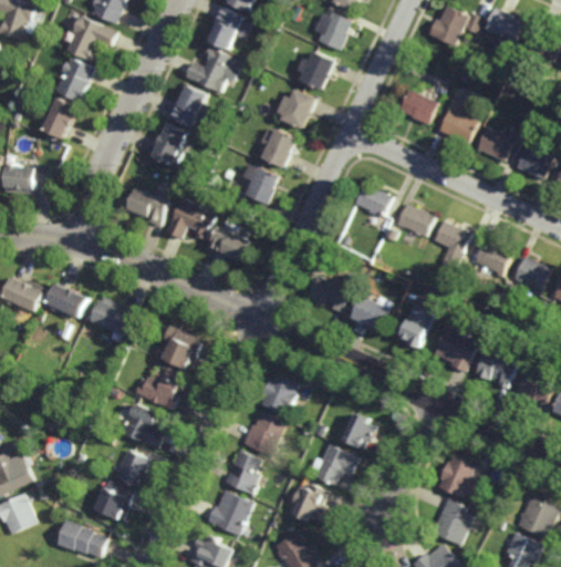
[(31,21),(29,20),(22,40),(0,32),(0,29),(1,26),(3,27),(4,22),(7,23),(10,12),(0,9),(0,0),(23,0),(37,4),(31,21)]
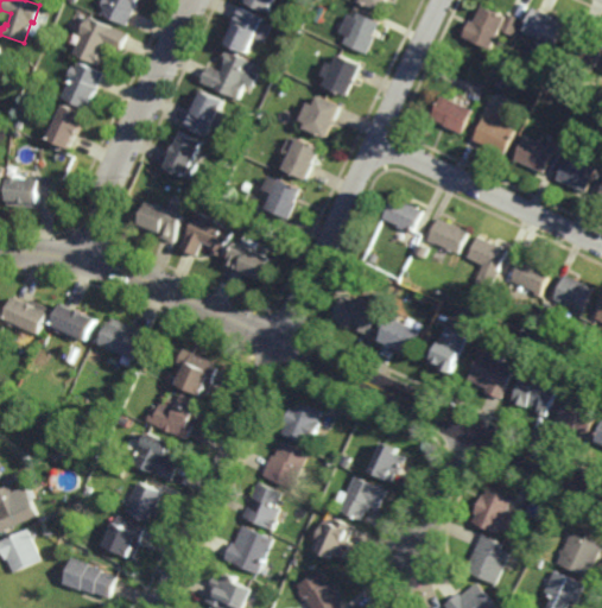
[(137,0),(127,23),(102,12),(105,6),(101,5),(102,0),(137,0)]
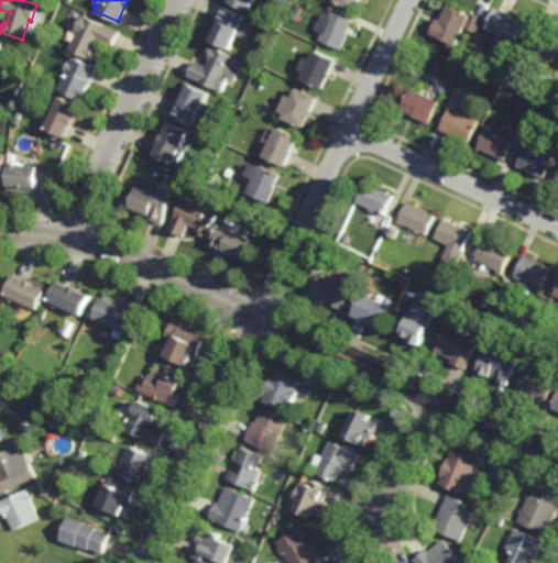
[(254,0),(250,10),(228,0),(254,0)]
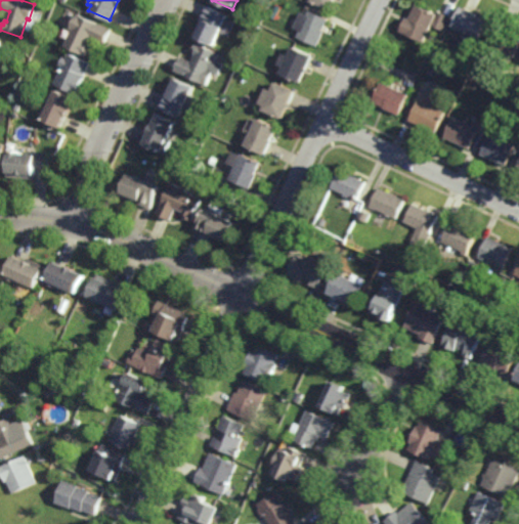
[(334,0),(330,9),(310,0),(334,0)]
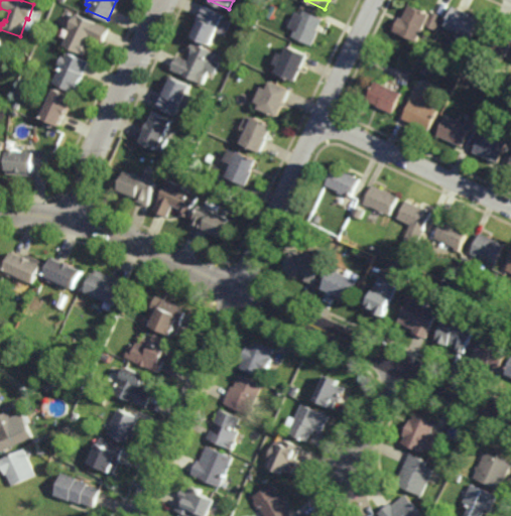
[(211,45),(193,36),(201,19),(196,17),(203,3),(226,13),(211,45)]
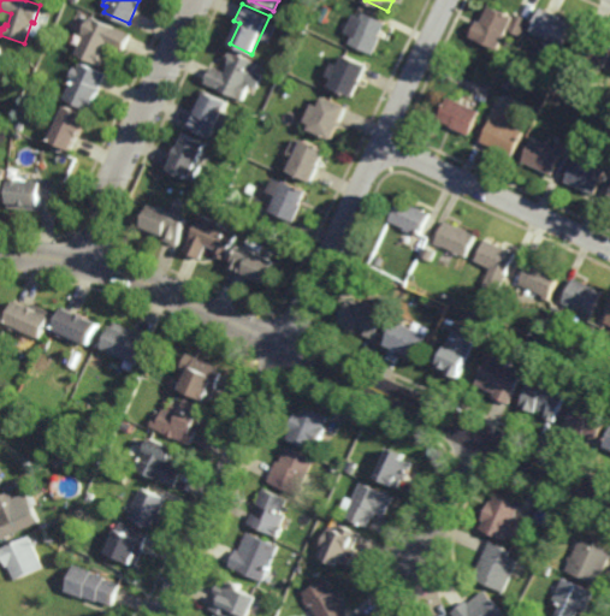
[(493,49),(466,36),(474,18),(477,21),(478,21),(485,5),(509,16),(493,49)]
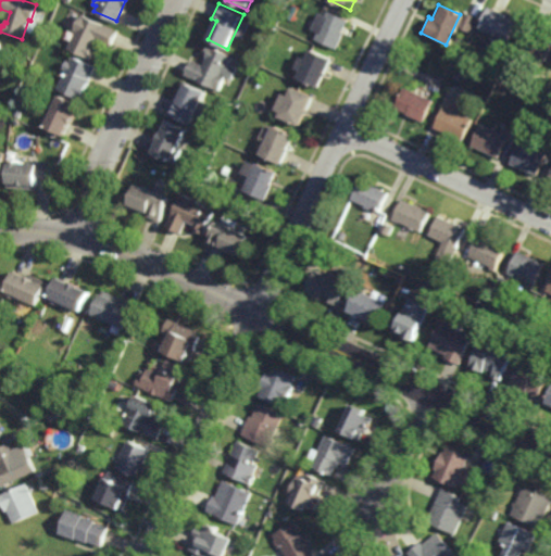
[(505,40),(477,27),(487,7),(500,12),(500,13),(514,21),(505,40)]
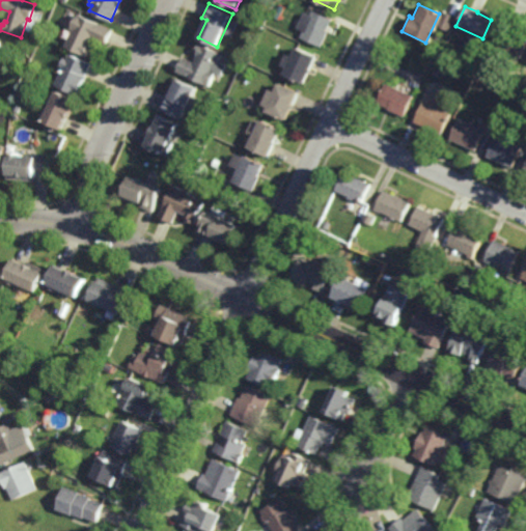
[(322,47),(300,36),(312,9),(332,19),(327,30),(329,31),(322,47)]
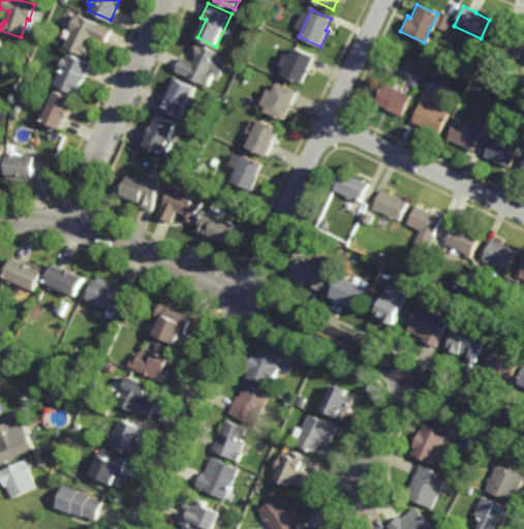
[(104,43),(91,37),(88,44),(90,44),(89,47),(91,48),(87,58),(64,48),(72,29),(70,28),(78,12),(81,14),(81,16),(112,29),(104,43)]
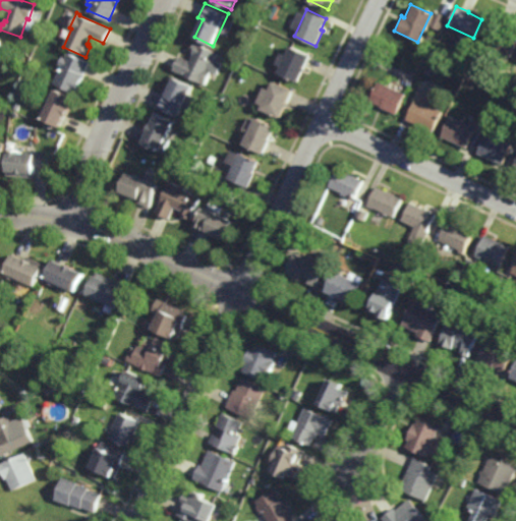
[(515,42),(509,57),(482,44),(492,24),(515,37),(515,42)]
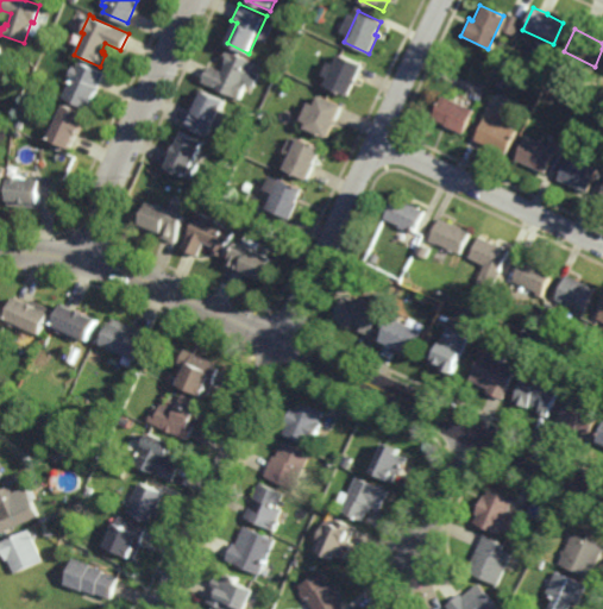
[(250,71),(259,75),(253,87),(246,83),(239,99),(202,82),(209,66),(223,71),(225,64),(226,62),(223,61),(227,49),(255,62),(250,71)]
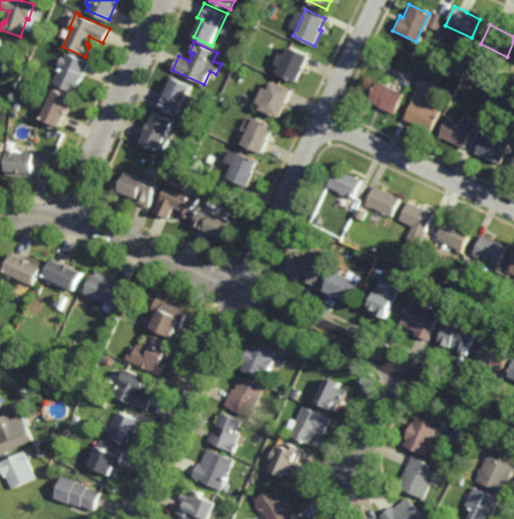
[(311,55),(299,82),(277,73),(281,65),(277,64),(282,52),(286,54),(290,46),(311,55)]
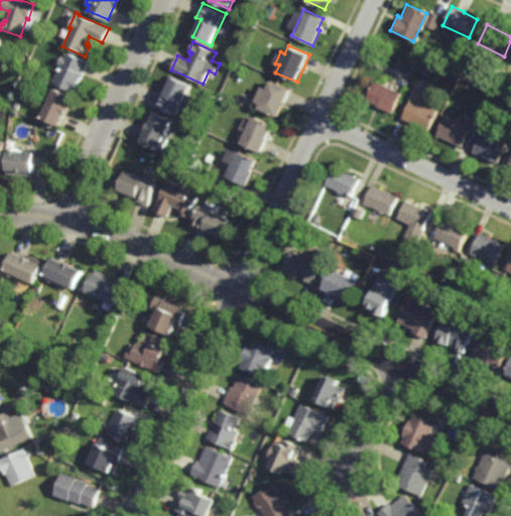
[(420,58),(410,53),(414,46),(424,50),(420,58)]
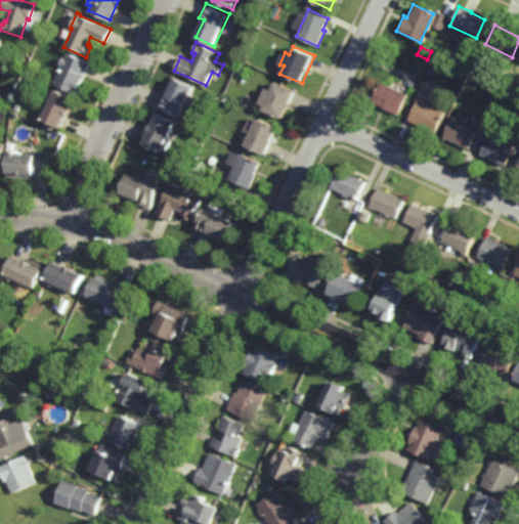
[(89,61),(79,86),(81,86),(77,96),(52,85),(60,66),(58,64),(62,56),(66,58),(69,52),(89,61)]
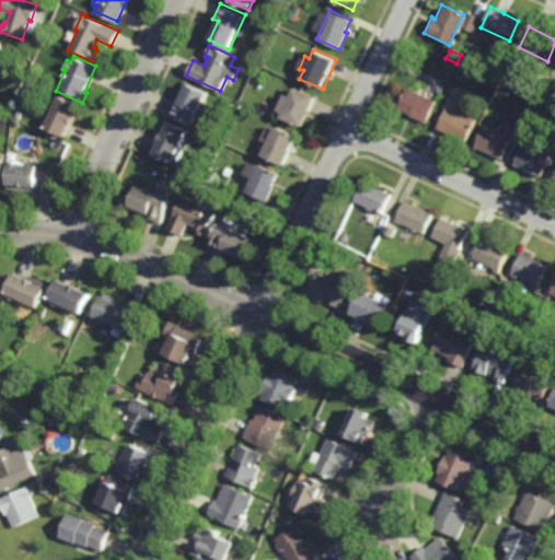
[(209,121),(197,116),(193,126),(169,114),(184,81),(208,93),(205,102),(216,107),(209,121)]
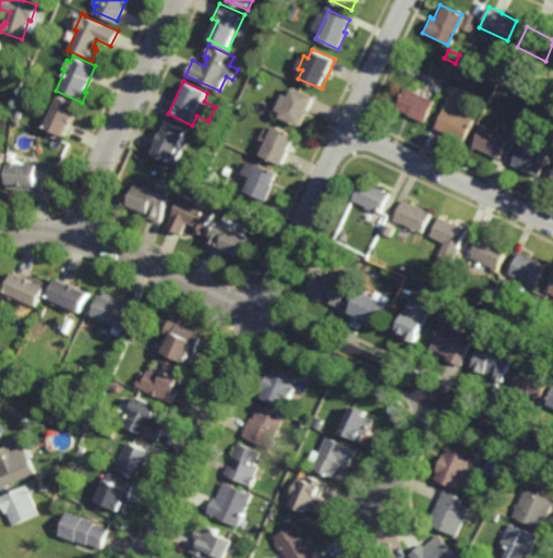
[(531,97),(520,92),(524,86),(535,92),(531,97)]
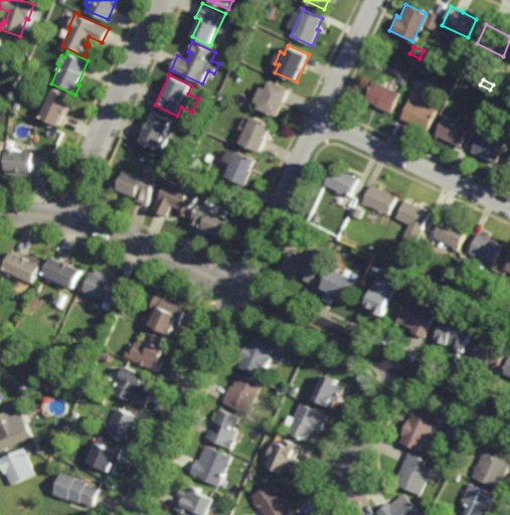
[(291,89),(280,116),(260,108),(262,104),(256,102),(263,87),(269,89),(272,80),(291,89)]
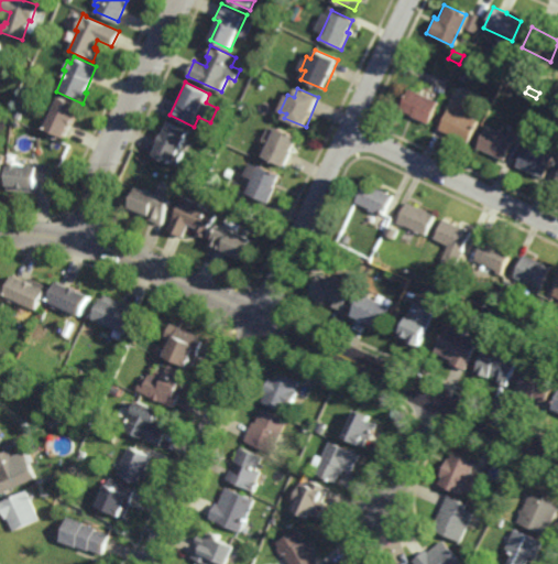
[(426,123),(408,116),(409,115),(397,109),(407,88),(436,101),(426,123)]
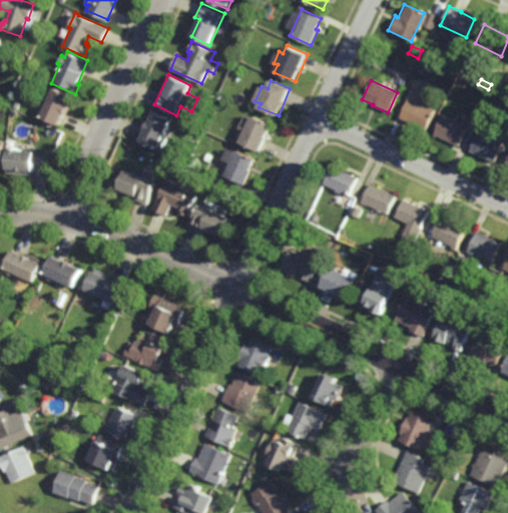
[(59,124),(42,116),(55,88),(72,96),(59,124)]
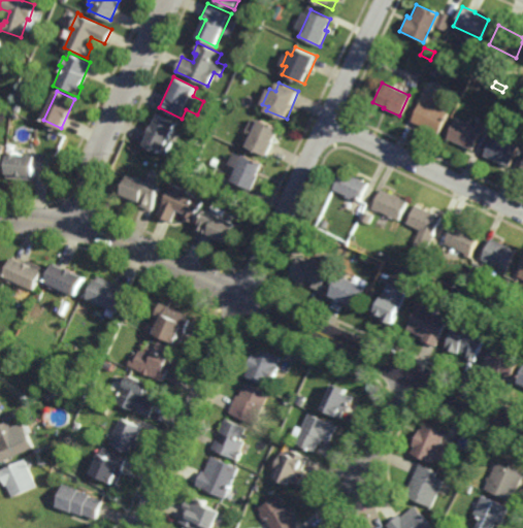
[(513,108),(503,104),(507,98),(516,103),(513,108)]
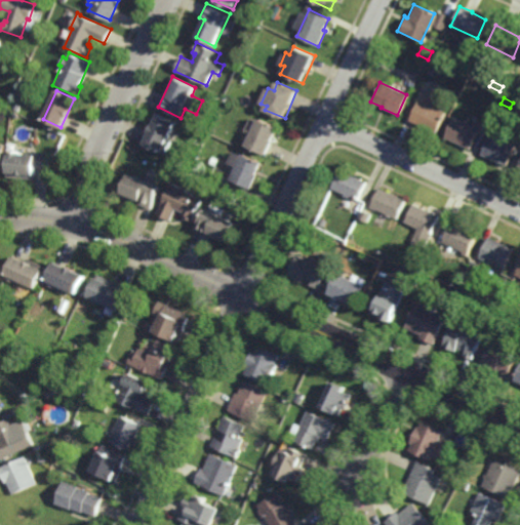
[(433,132),(407,119),(417,99),(443,112),(433,132)]
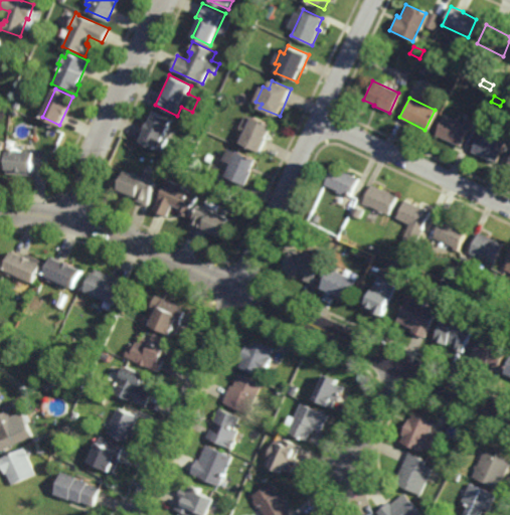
[(161,152),(138,140),(153,111),(172,121),(164,137),(167,139),(161,152)]
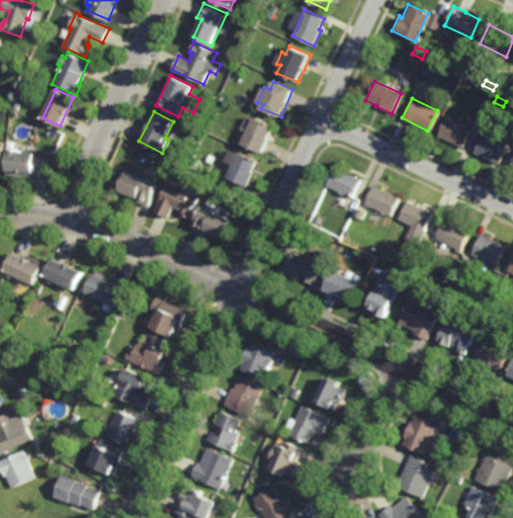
[(461,147),(436,135),(445,114),(471,126),(461,147)]
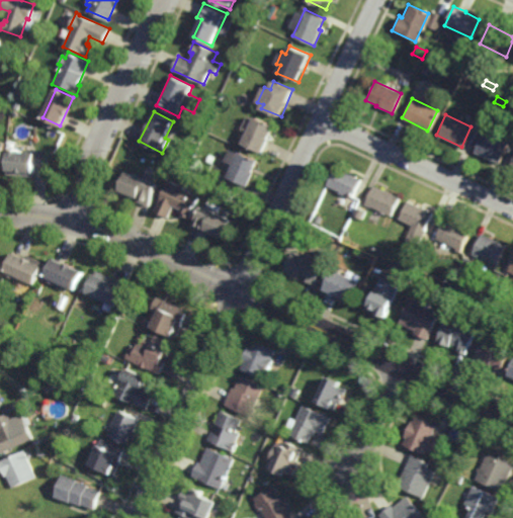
[(264,153),(244,144),(256,117),(274,125),(268,139),(270,140),(264,153)]
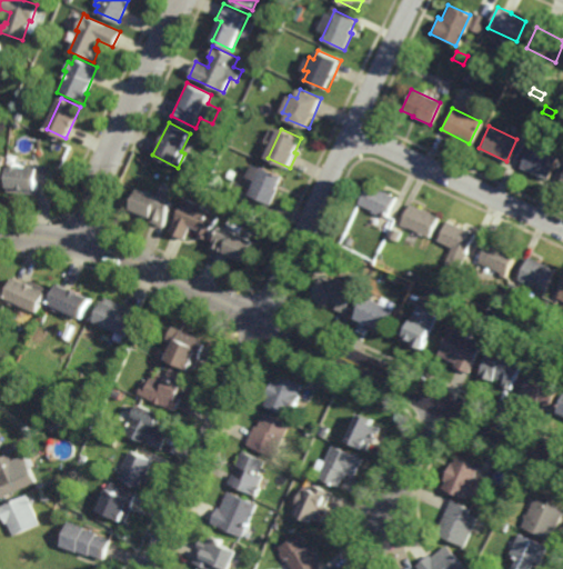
[(544,179),(519,167),(529,145),(555,157),(544,179)]
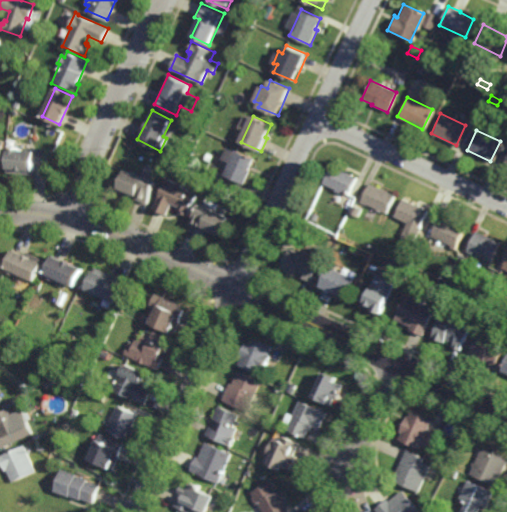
[(20,149),(19,150),(34,152),(34,149),(47,150),(45,164),(32,163),(31,175),(4,172),(7,147),(20,149)]
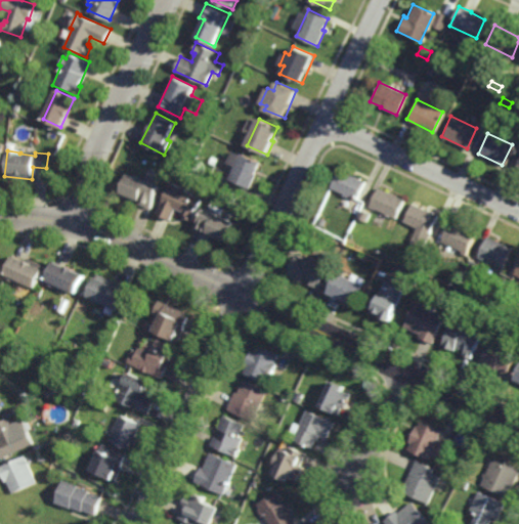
[(252,188),(231,179),(243,155),(261,163),(256,174),(258,175),(252,188)]
